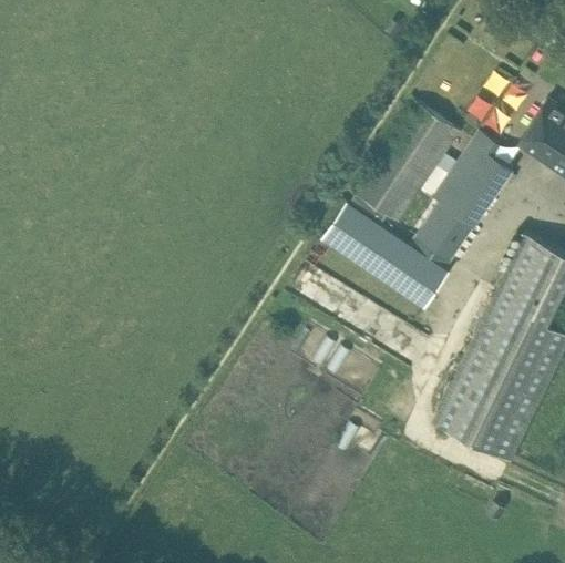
[(564,112),(547,101),(517,145),(564,176),(564,112)]
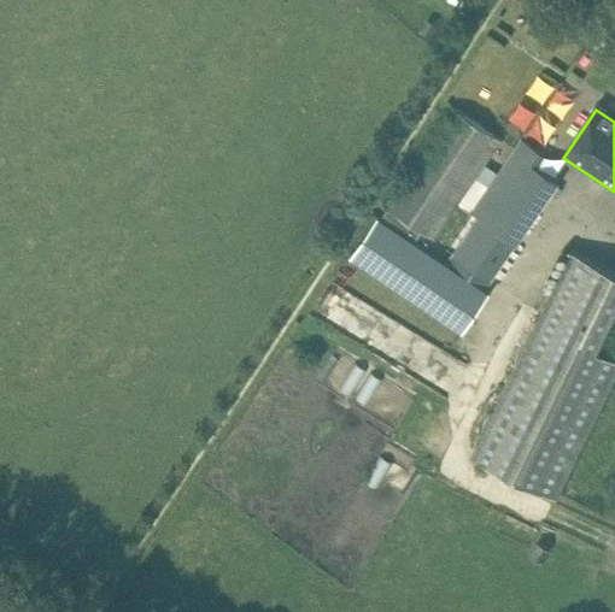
[(450,112),(384,210),(409,227),(402,239),(411,245),(420,234),(432,242),(473,182),(482,169),(498,145),(450,112)]
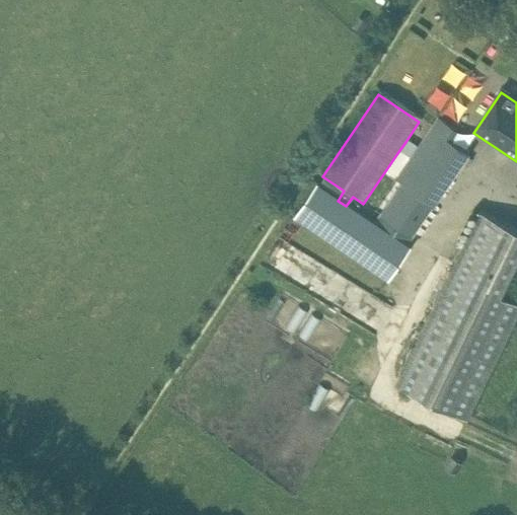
[(379,215),(373,225),(405,246),(467,154),(450,143),(457,133),(452,130),(445,124),(437,119),(396,177),(402,181),(390,200),(379,215)]
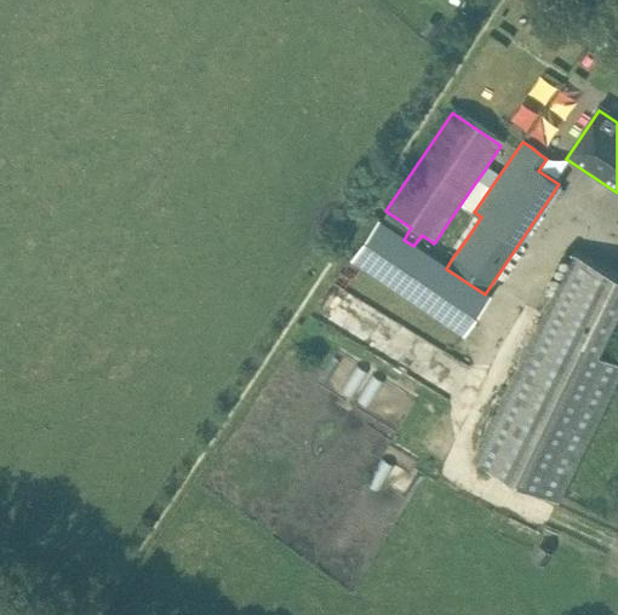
[(377,222),(350,262),(463,338),(490,298),(485,294),(446,269),(413,246),(404,240),(377,222)]
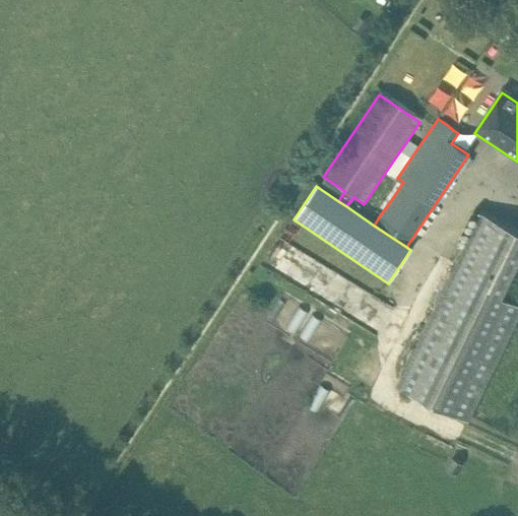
[(517,235),(478,215),(395,387),(466,423),(517,316),(517,307),(500,298),(514,268),(517,259),(517,235)]
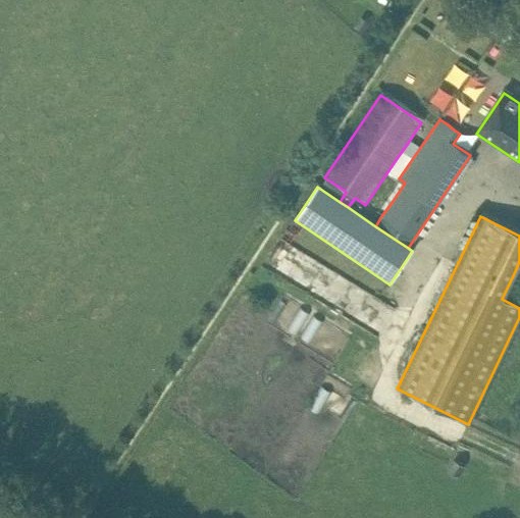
[(298,311),(284,331),(295,339),(308,317),(298,311)]
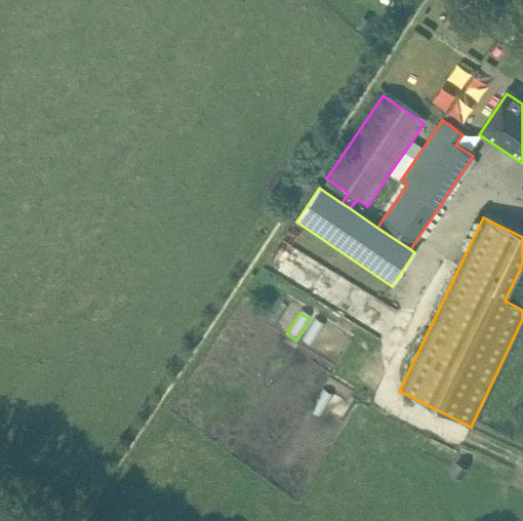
[(314,321),(300,343),(311,349),(323,327),(314,321)]
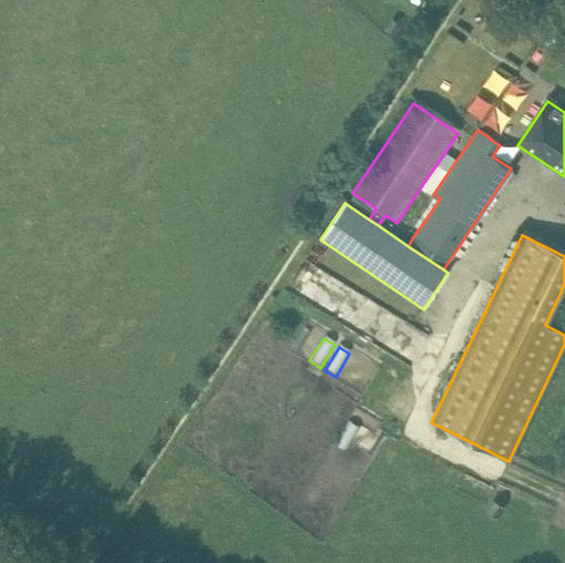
[(348,423),(334,447),(345,453),(359,431),(348,423)]
